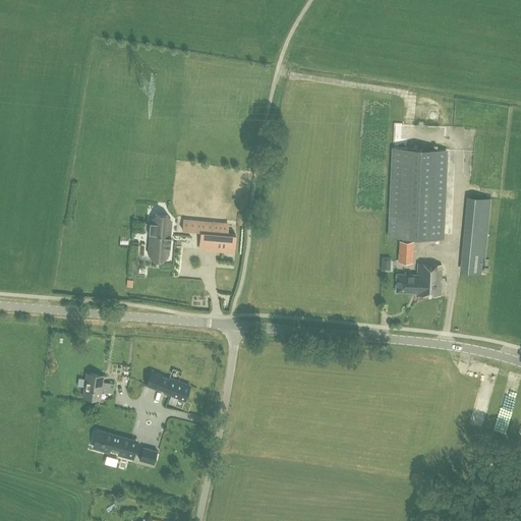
[(427,109),(426,115),(438,118),(439,112),(427,109)]
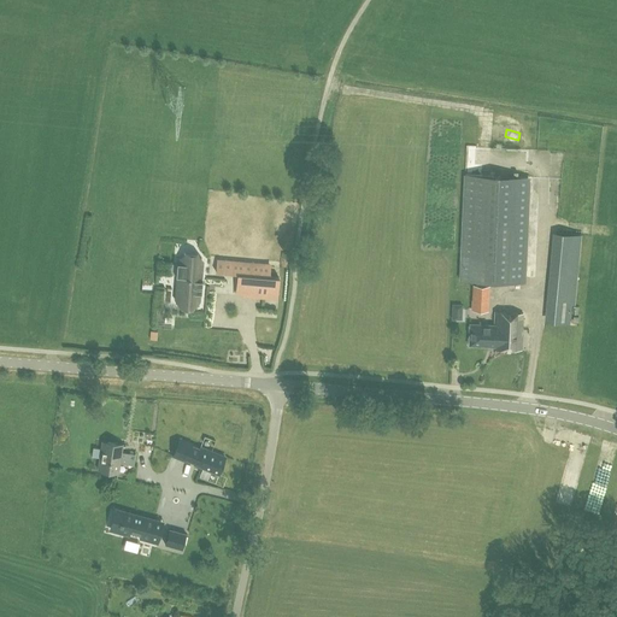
[(530,177),(463,174),(458,281),(526,283),(530,177)]
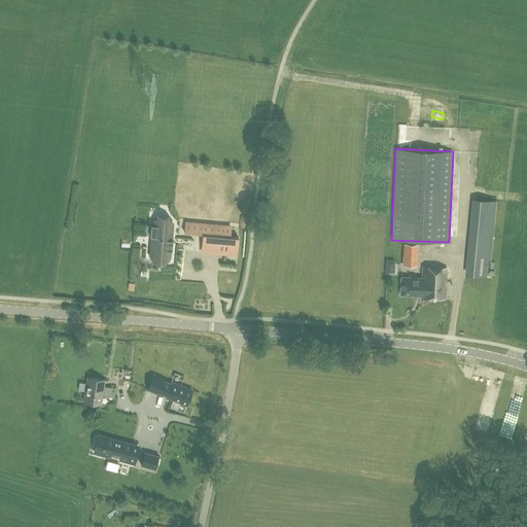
[(462,202),(463,152),(455,152),(454,202),(462,202)]
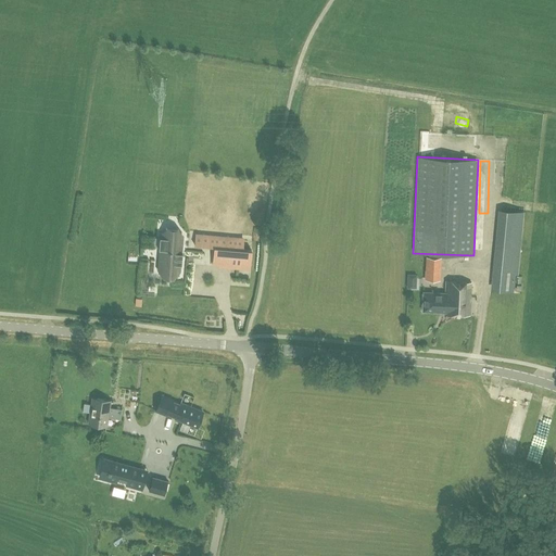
[(513,292),(515,274),(518,275),(518,274),(525,211),(502,209),(497,248),(493,290),(513,292)]
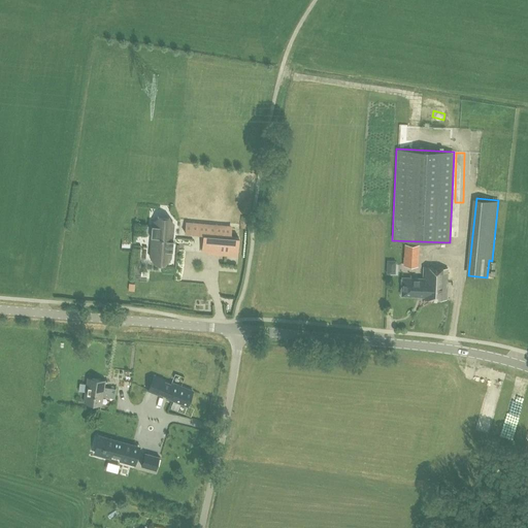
[(171,258),(174,224),(171,224),(172,219),(156,218),(155,222),(152,222),(152,225),(150,225),(149,233),(151,233),(149,257),(171,258)]
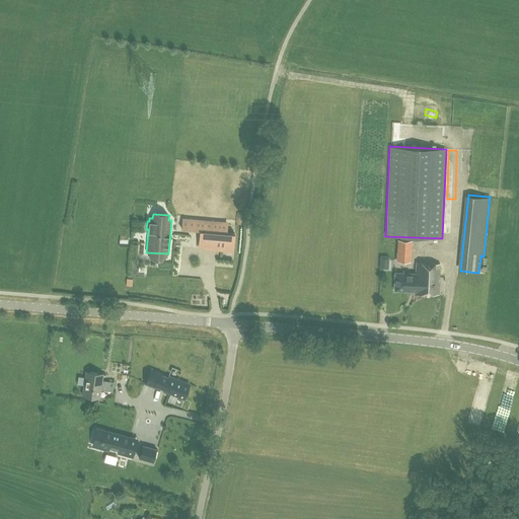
[(223,220),(182,217),(182,225),(223,229),(223,220)]
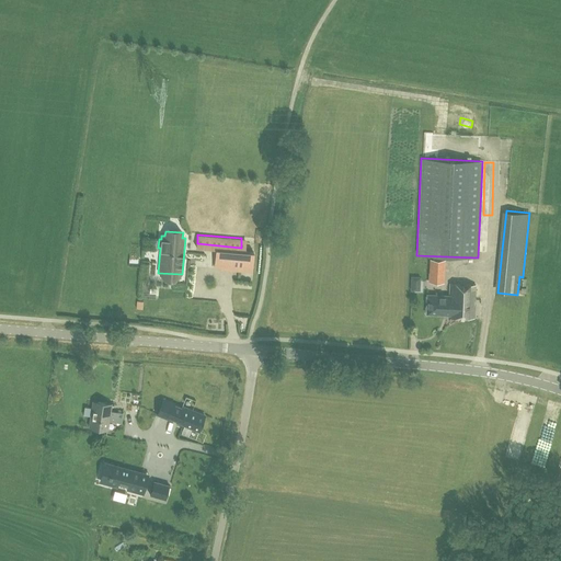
[(244,271),(247,250),(232,249),(231,258),(236,259),(235,271),(244,271)]
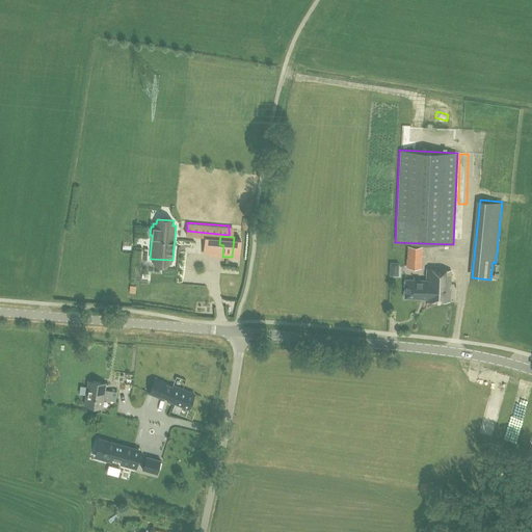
[(242,238),(234,237),(232,257),(240,258),(242,238)]
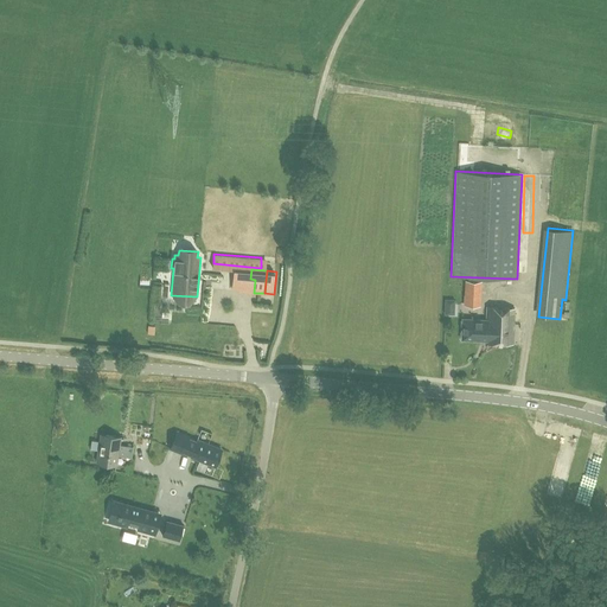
[(464,306),(480,307),(481,282),(465,281),(464,306)]
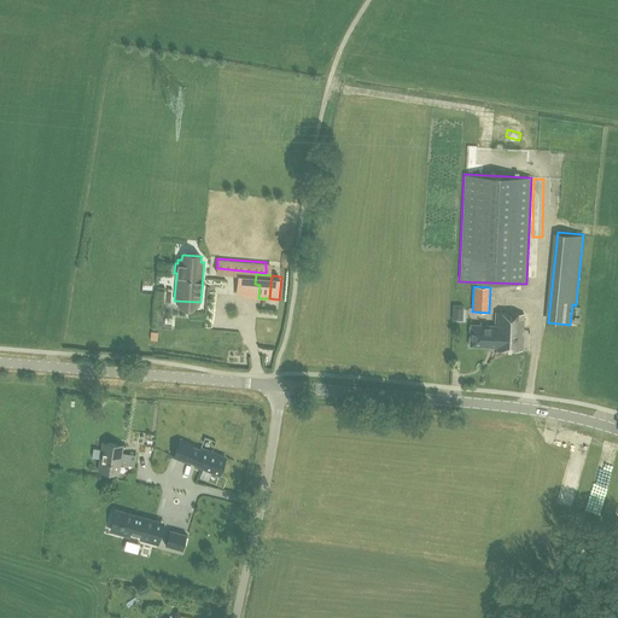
[(522,351),(523,315),(495,314),(495,327),(471,326),(470,347),(494,348),(494,350),(522,351)]
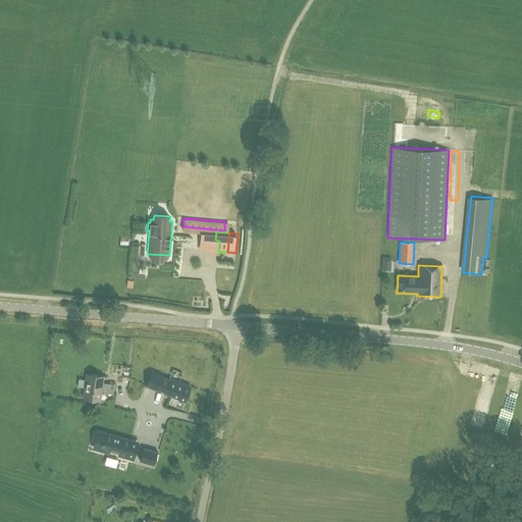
[(163,376),(151,372),(146,384),(158,389),(158,388),(165,390),(164,393),(186,401),(191,386),(170,378),(168,381),(162,378),(163,376)]
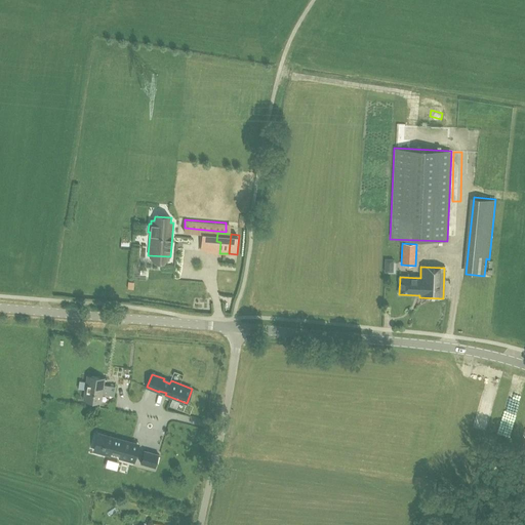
[(115,387),(103,385),(104,378),(87,375),(84,400),(101,403),(102,394),(114,396),(115,387)]
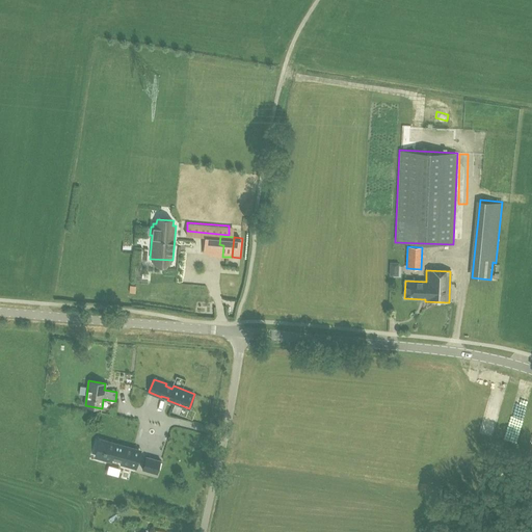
[(516,405),(513,404),(507,426),(524,430),(526,423),(531,424),(531,418),(531,404),(531,405),(531,403),(531,387),(528,387),(526,392),(521,391),(516,405)]
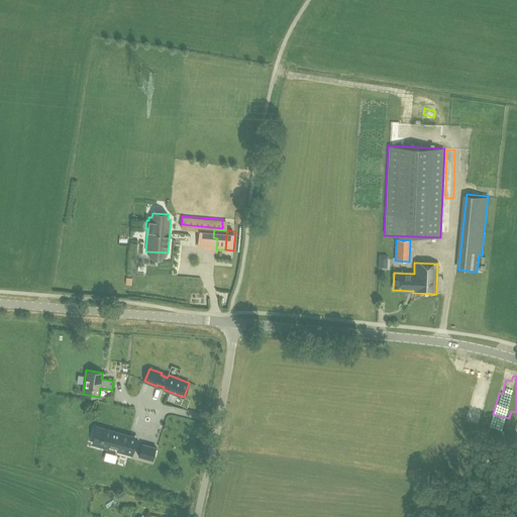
[(450,419),(447,424),(455,429),(458,424),(450,419)]
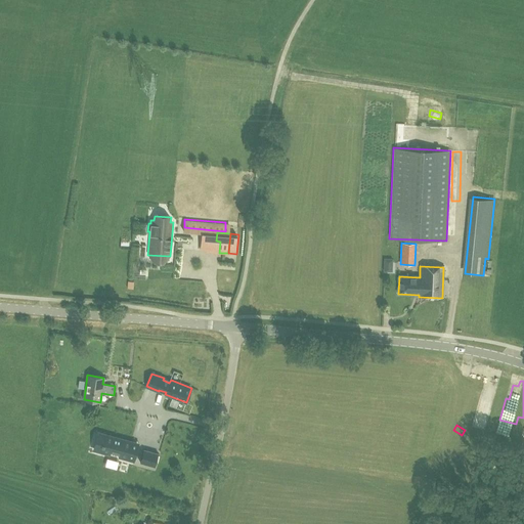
[(104,435),(102,443),(100,443),(100,446),(101,446),(99,452),(110,455),(110,452),(119,454),(118,457),(134,462),(137,448),(130,446),(131,441),(104,435)]
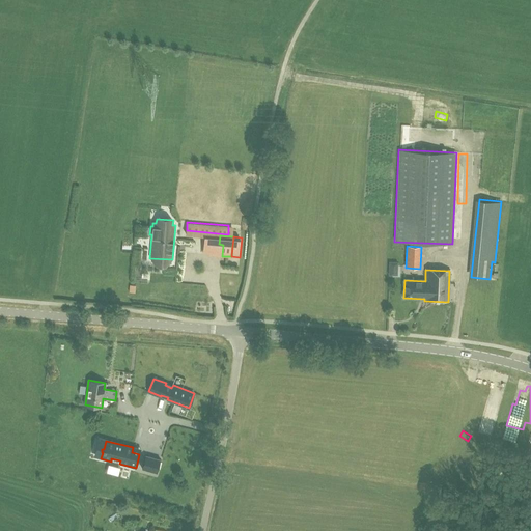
[(160,459),(145,455),(141,469),(157,473),(160,459)]
